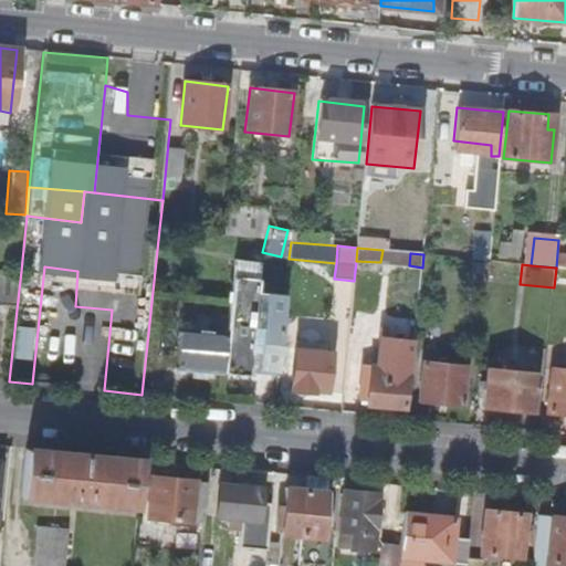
[(0,307),(17,310),(21,271),(0,268),(0,307)]
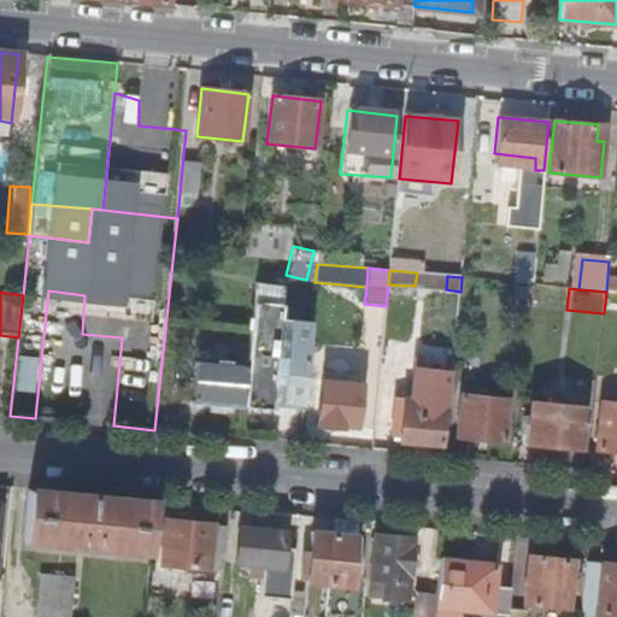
[(451,383),(454,350),(438,348),(434,382),(451,383)]
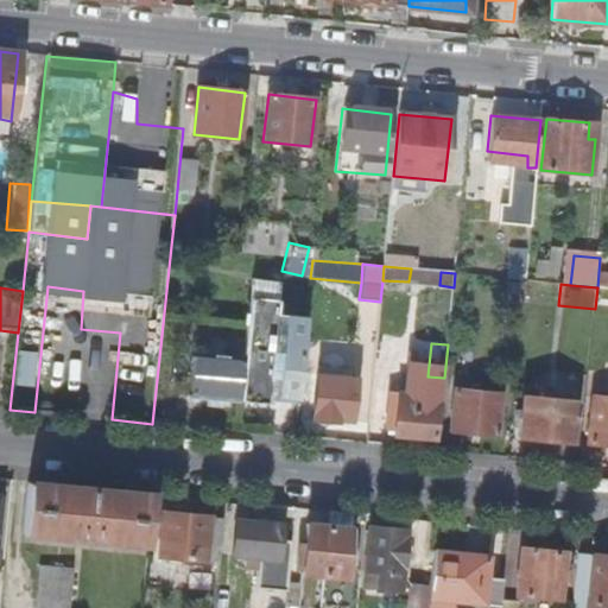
[(375,344),(372,380),(391,381),(396,346),(375,344)]
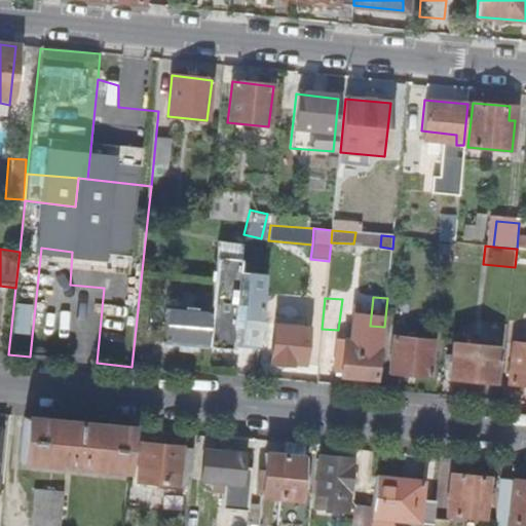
[(212,307),(166,304),(162,344),(208,348),(212,307)]
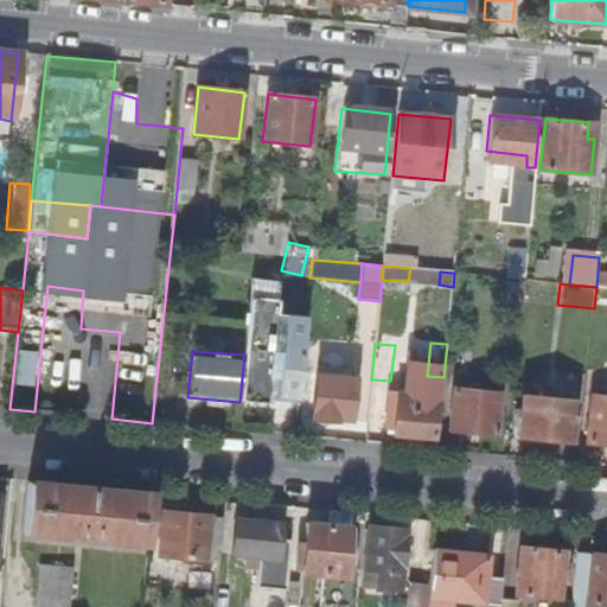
[(353,379),(315,375),(311,420),(333,422),(334,419),(349,421),(353,379)]
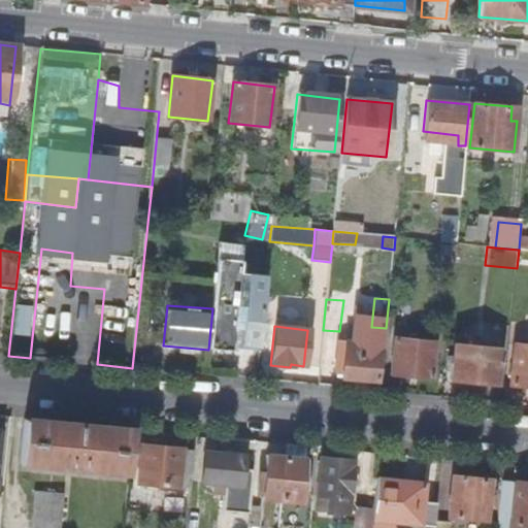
[(435,342),(394,338),(390,374),(432,380),(435,342)]
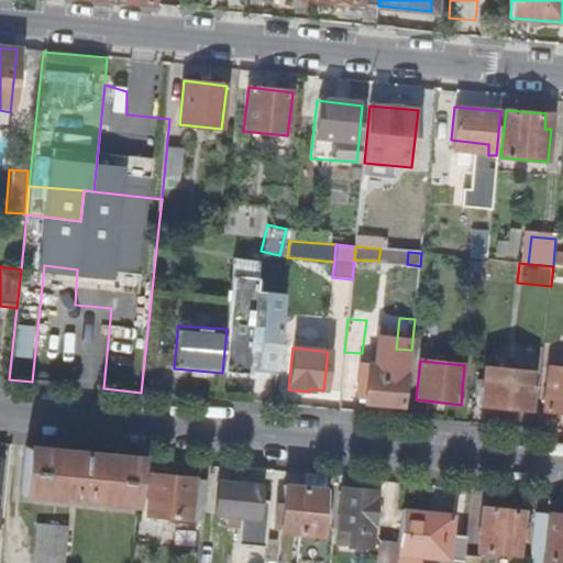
[(505,365),(495,364),(495,370),(484,368),(481,406),(528,411),(532,374),(505,372),(505,365)]
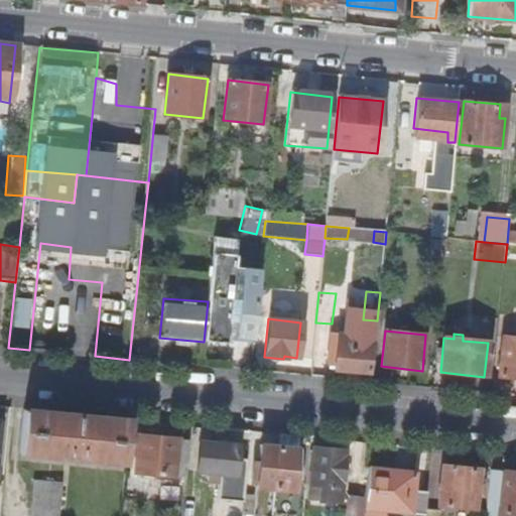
[(356,337),(336,335),(334,350),(329,349),(327,366),(333,366),(333,369),(366,373),(370,342),(355,341),(356,337)]
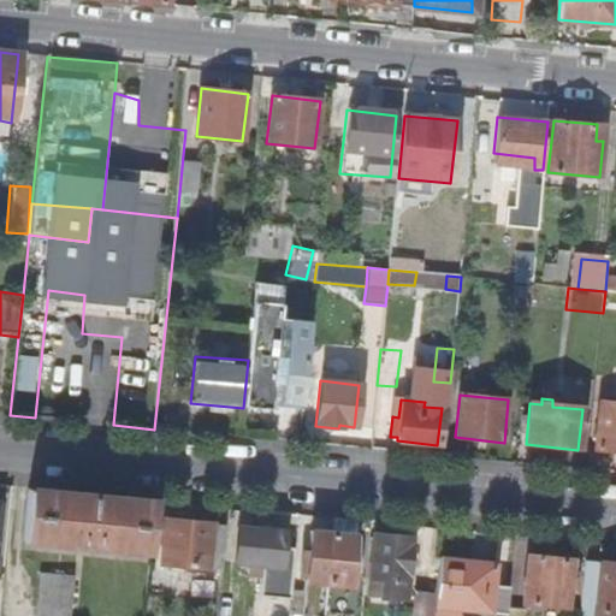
[(615,403),(599,402),(596,451),(615,452),(615,403)]
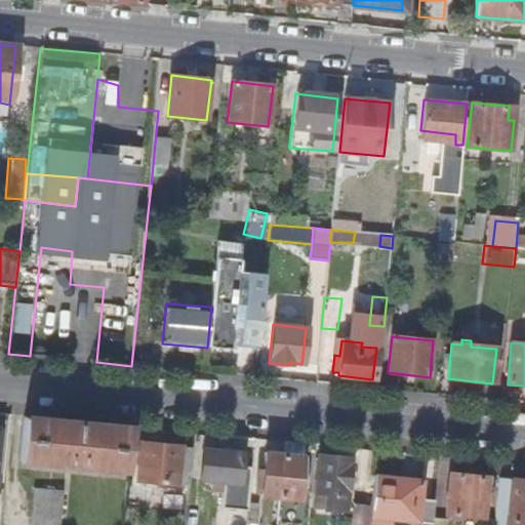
[(21,461),(129,472),(132,427),(25,416),(21,461)]
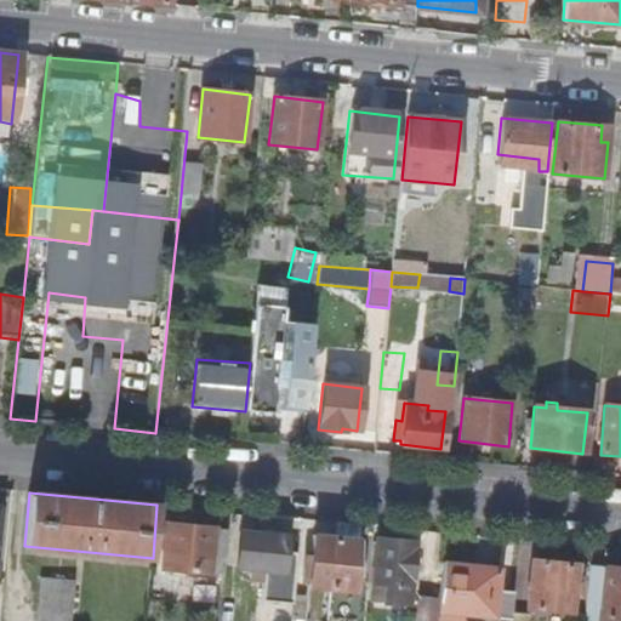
[(354,540),(355,524),(336,522),(335,539),(330,590),(360,592),(363,564),(355,563),(358,541),(354,540)]
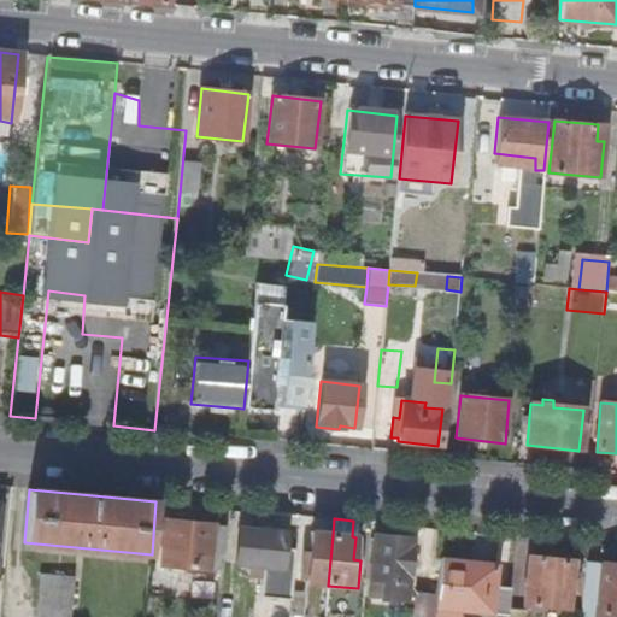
[(210,568),(222,570),(225,528),(213,528),(213,524),(168,521),(163,566),(210,570),(210,568)]
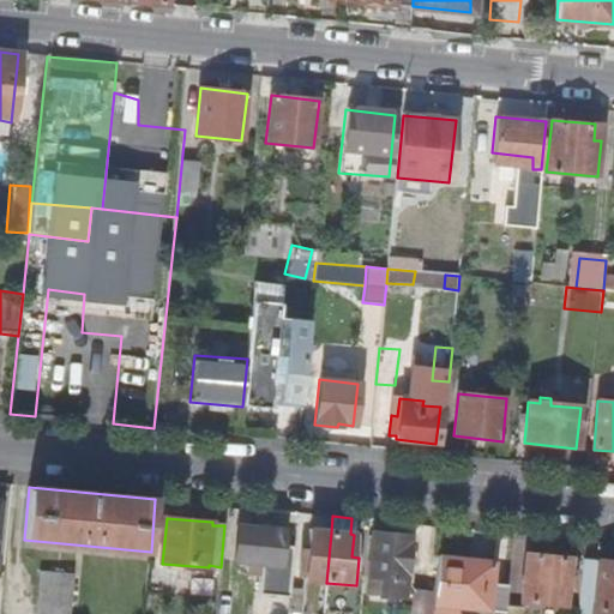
[(284,530),(239,527),(235,569),(280,573),(284,530)]
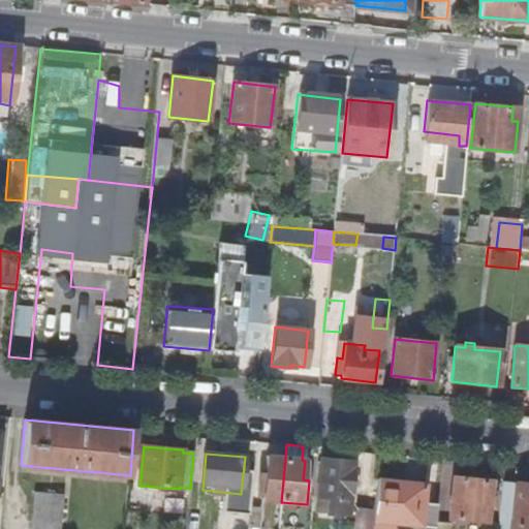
[(259,500),(281,502),(285,459),(265,457),(262,475),(256,474),(254,493),(260,493),(259,500)]
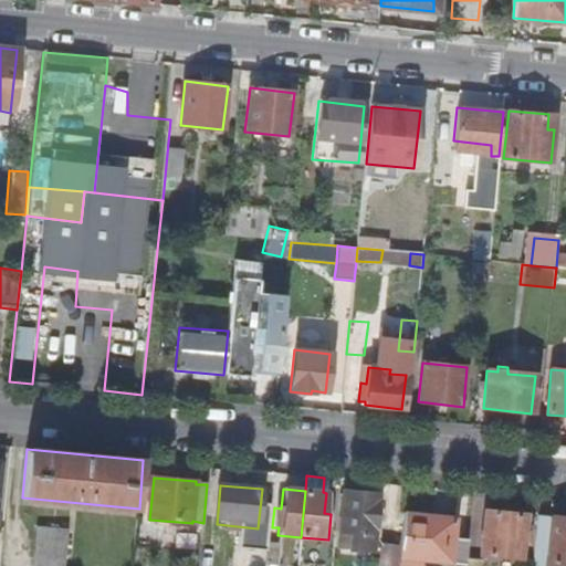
[(380,495),(345,492),(342,530),(356,531),(355,547),(376,549),(380,495)]
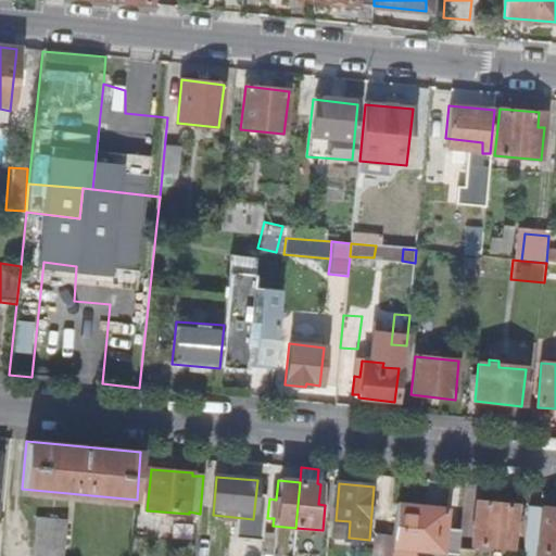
[(518,506),(479,502),(475,545),(513,548),(514,533),(520,533),(522,520),(517,518),(518,506)]
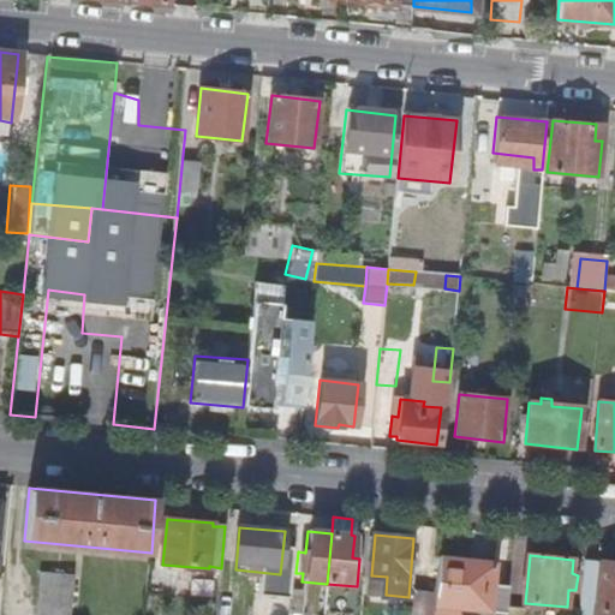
[(508,613),(511,585),(496,583),(499,563),(441,557),(436,608),(460,609),(508,613)]
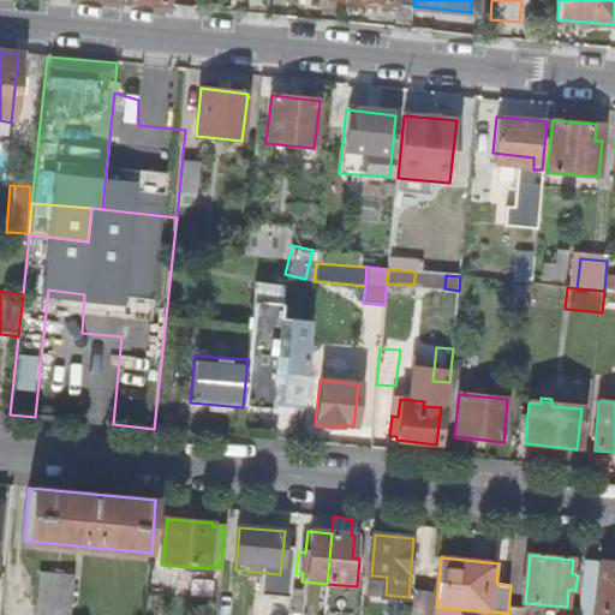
[(614,613),(614,562),(585,560),(579,614),(596,614),(597,611),(614,613)]
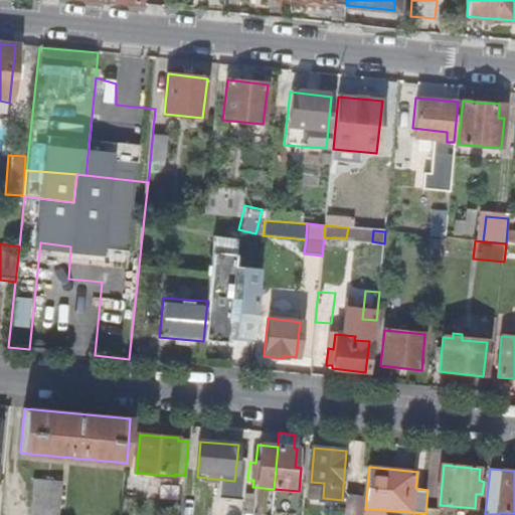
[(31,514),(60,514),(64,483),(35,481),(31,514)]
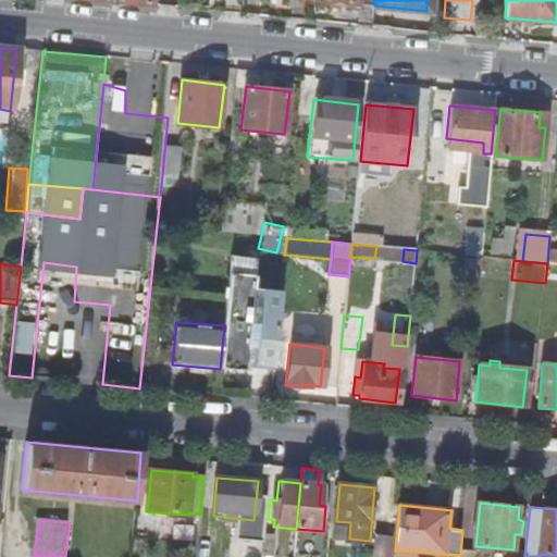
[(391,556),(393,539),(376,536),(374,556),(391,556)]
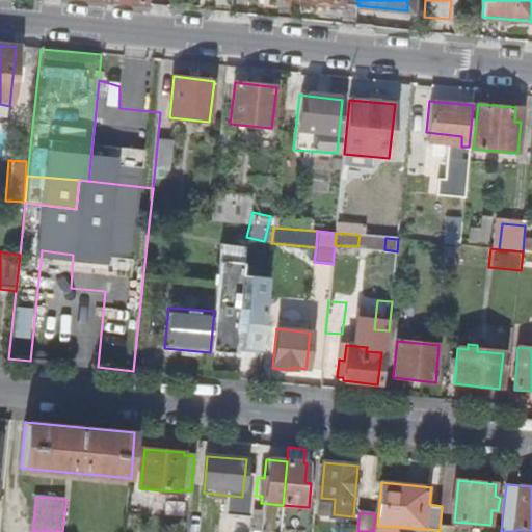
[(253,513),(249,531),(260,531),(263,514),(253,513)]
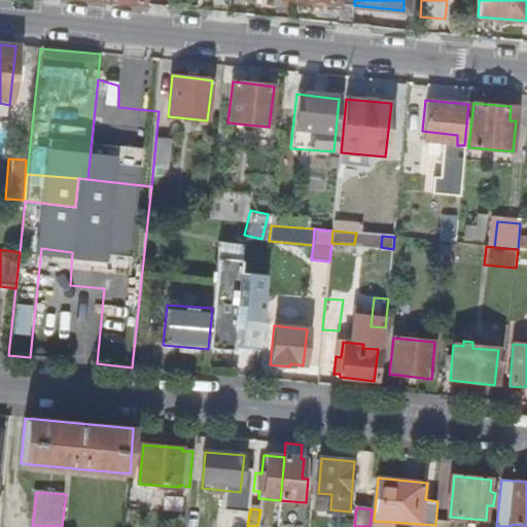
[(302,526),(302,510),(284,510),(283,525),(302,526)]
